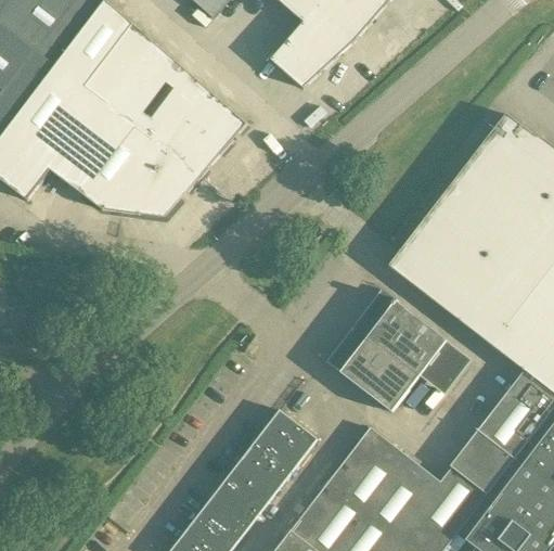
[(0,135),(78,31),(102,0),(0,0),(0,135)]
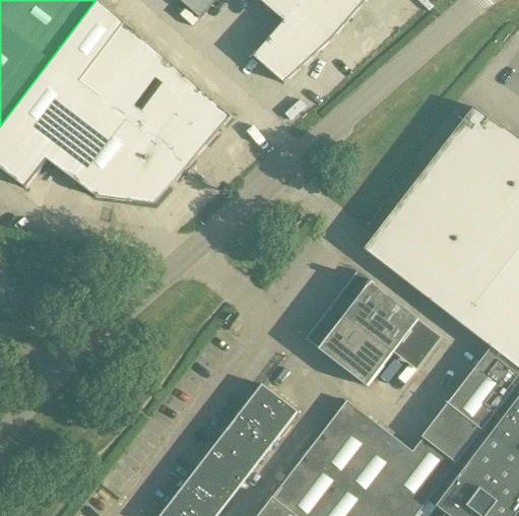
[(230,116),(98,0),(95,0),(73,29),(0,126),(0,169),(23,187),(45,158),(94,196),(153,203),(230,116)]
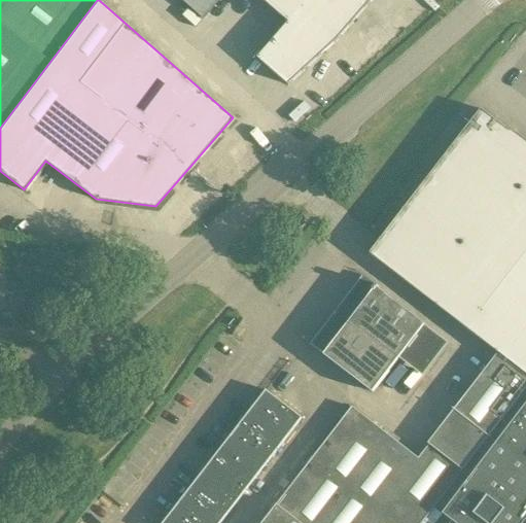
[(181,0),(201,16),(215,0),(181,0)]
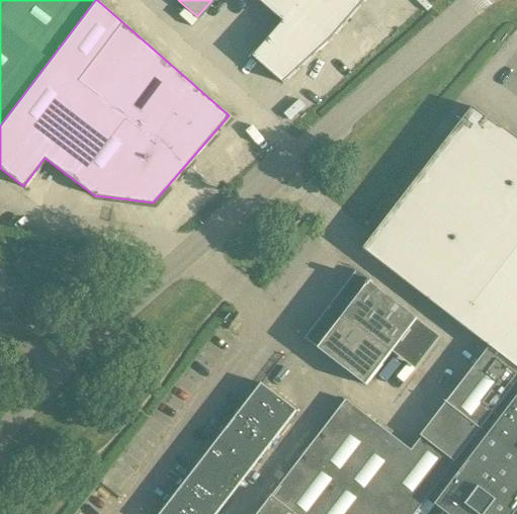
[(259,0),(281,19),(251,55),(281,81),(329,36),(347,15),(360,0),(259,0)]
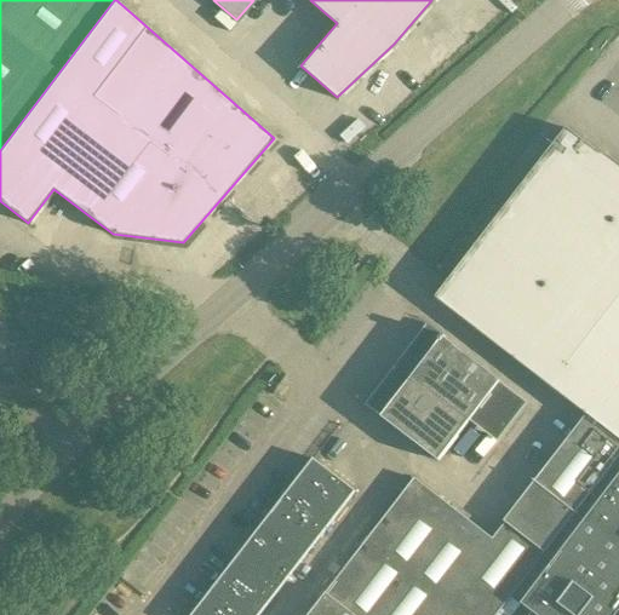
[(618,437),(618,172),(601,159),(605,153),(600,149),(599,150),(563,124),(433,294),(618,437)]
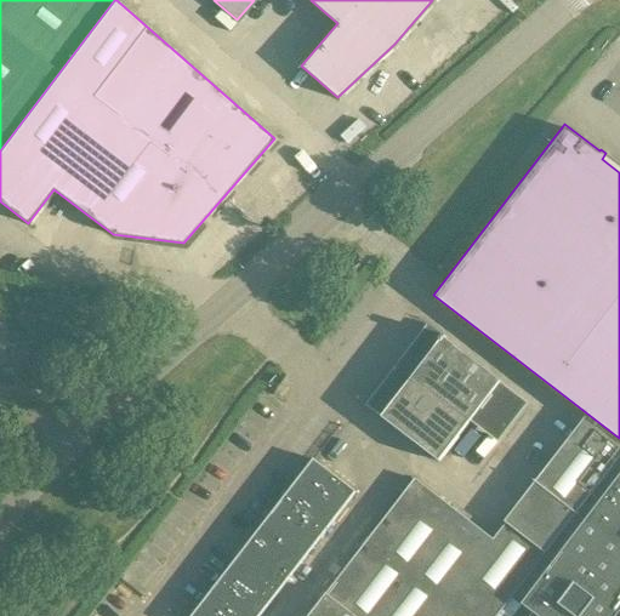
[(500,377),(426,320),(364,401),(437,457),(500,377)]
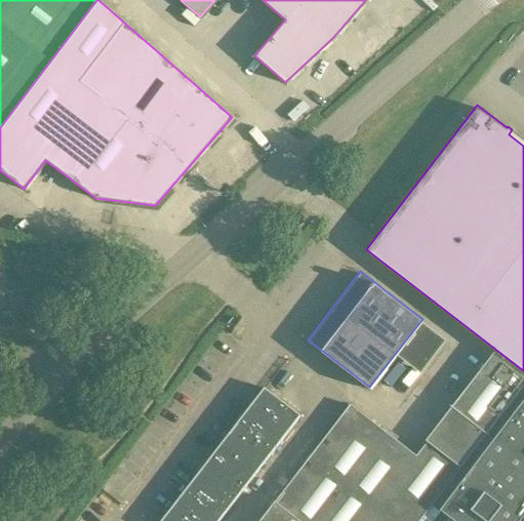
[(414,452),(350,402),(257,520),(415,520),(523,379),(523,373),(493,351),(414,452)]
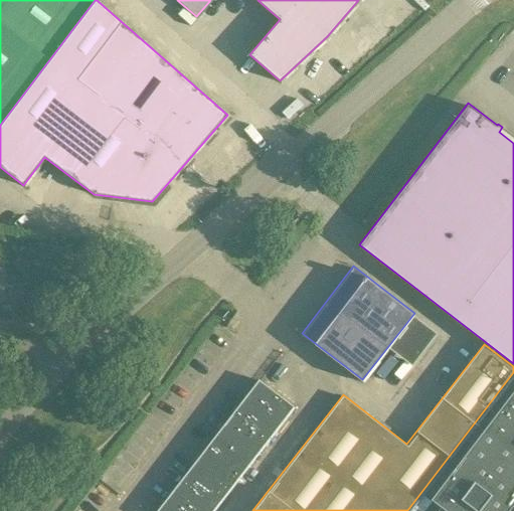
[(259,379),(155,510),(211,510),(293,406),(259,379)]
